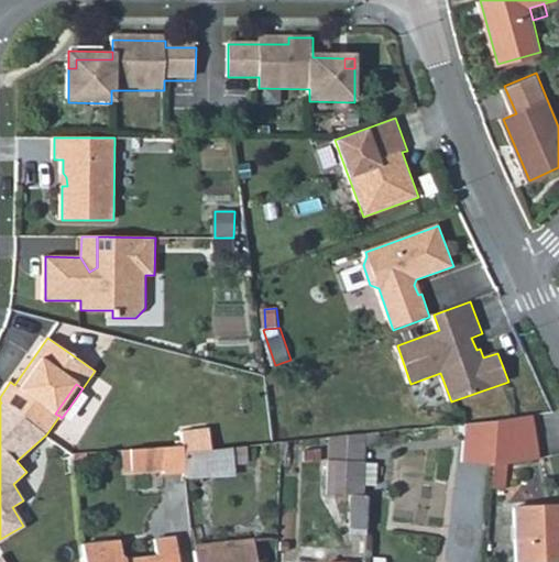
[(539,456),(532,415),(497,419),(493,463),(507,462),(539,456)]
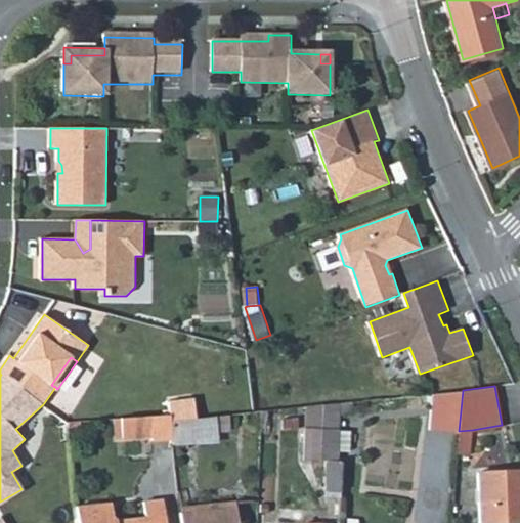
[(434,428),(459,431),(463,390),(437,392),(434,428)]
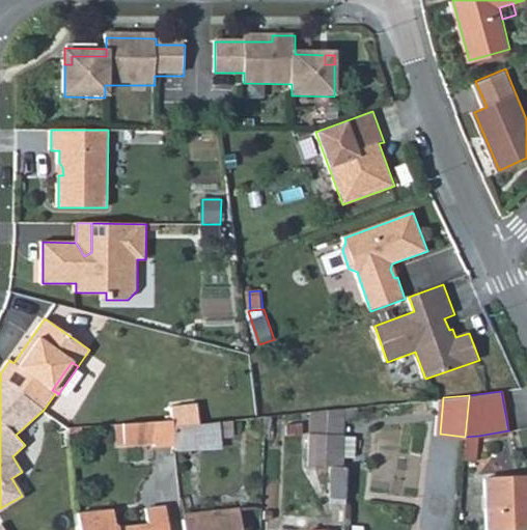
[(170,407),(171,419),(174,426),(199,423),(197,402),(170,407)]
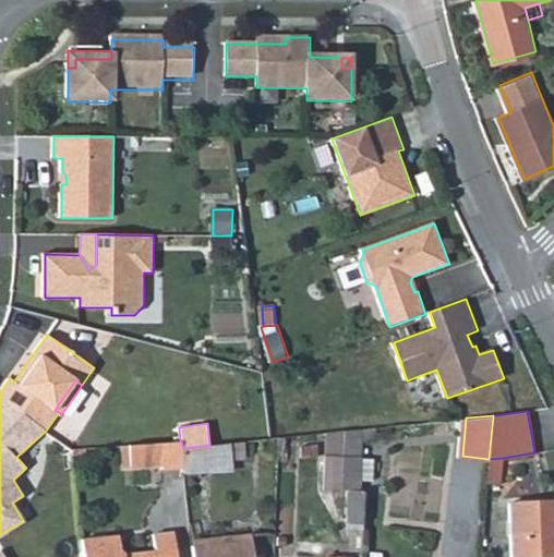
[(362,427),(344,430),(342,456),(361,456),(362,427)]
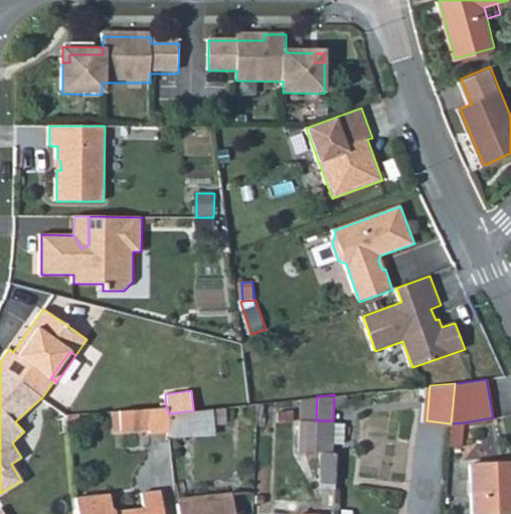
[(169,430),(169,413),(166,406),(121,409),(123,429),(150,425),(150,432),(169,430)]
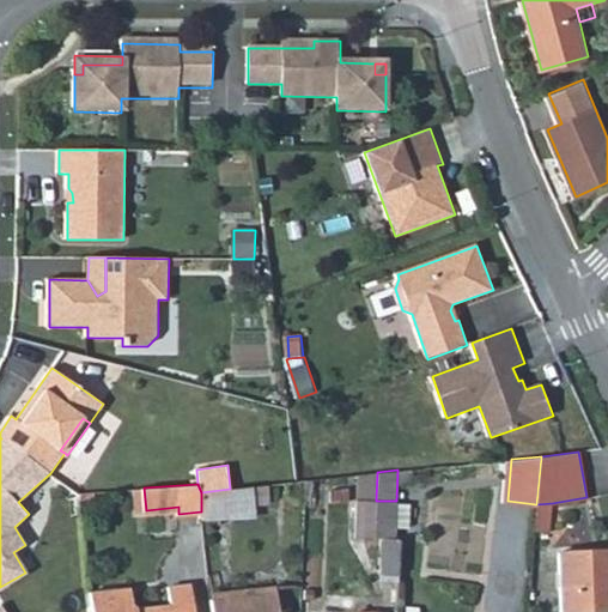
[(268,484),(261,485),(254,485),(255,503),(269,502),(268,484)]
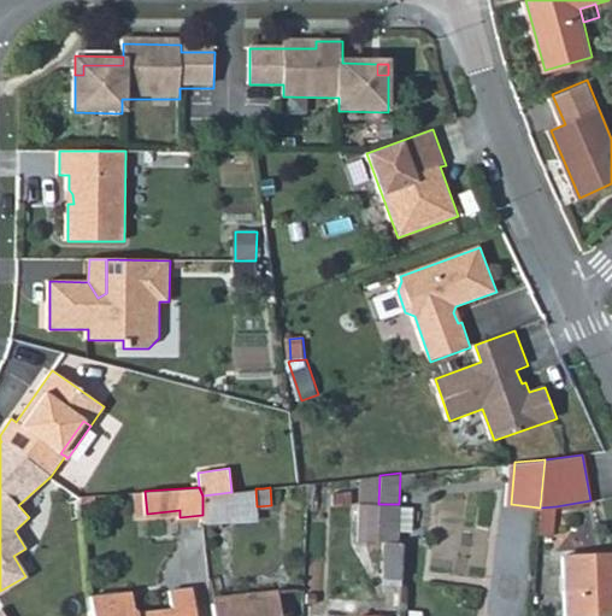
[(257,506),(256,488),(231,492),(202,496),(202,515),(204,521),(257,520),(257,506)]
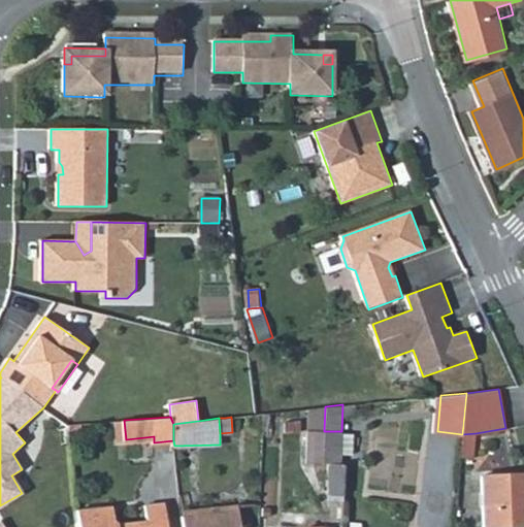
[(118,440),(126,439),(124,420),(116,421),(118,440)]
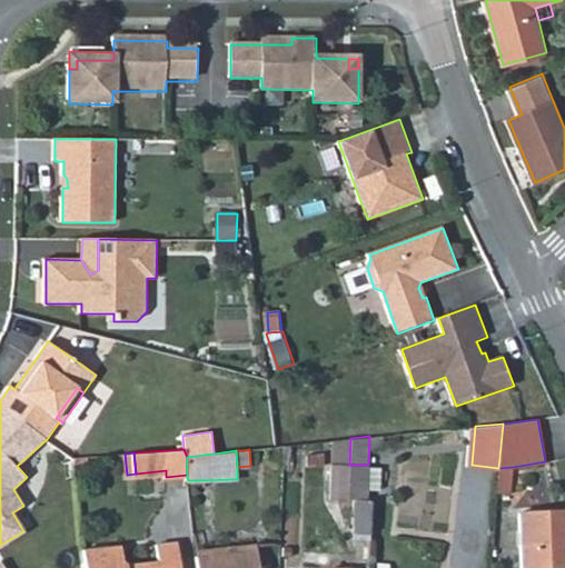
[(349,499),(349,465),(330,465),(330,499),(349,499)]
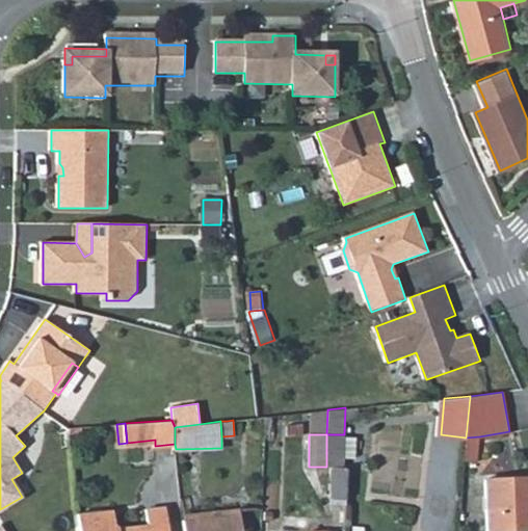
[(326,467),(330,467),(343,467),(344,434),(326,434),(326,467)]
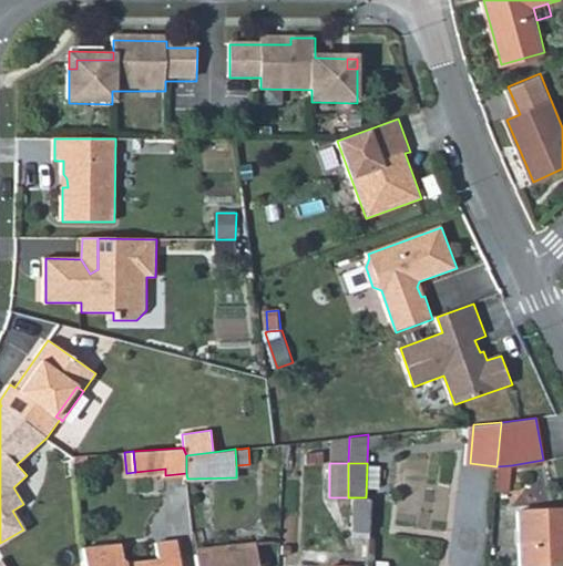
[(509,492),(511,465),(497,466),(495,492),(509,492)]
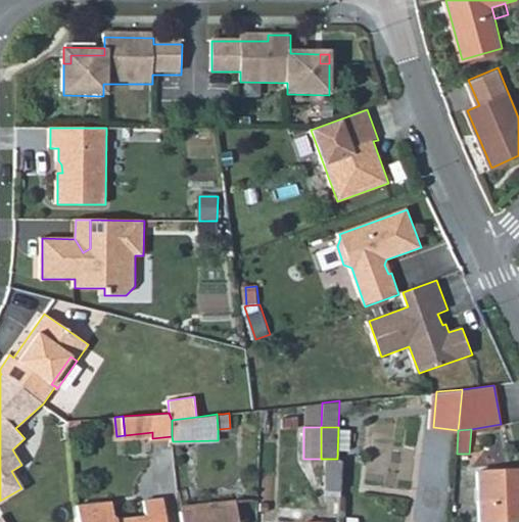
[(323,489),(341,489),(342,460),(337,459),(324,459),(323,489)]
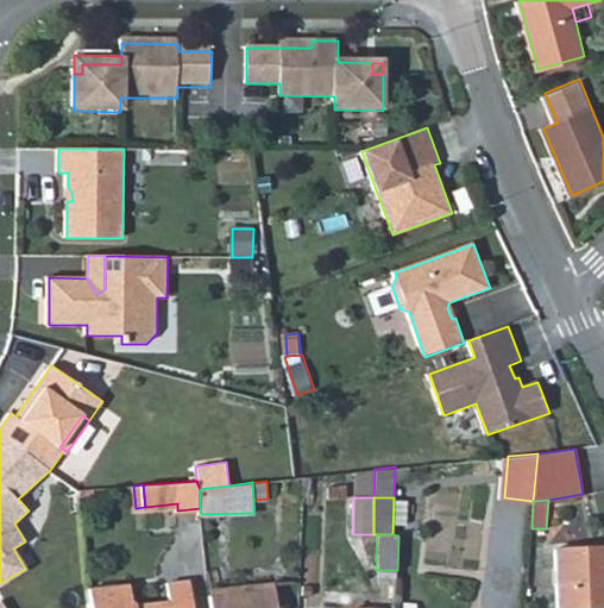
[(603,546),(557,550),(559,607),(603,607),(603,546)]
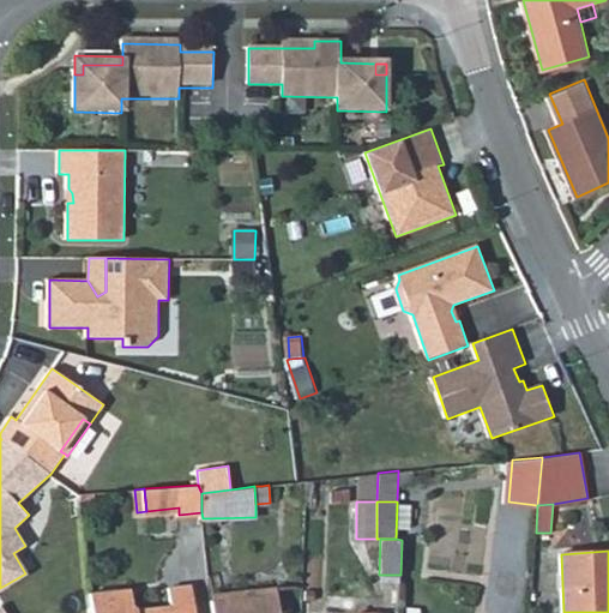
[(90,592),(92,612),(194,612),(192,583),(168,587),(170,605),(139,607),(132,601),(131,587),(90,592)]
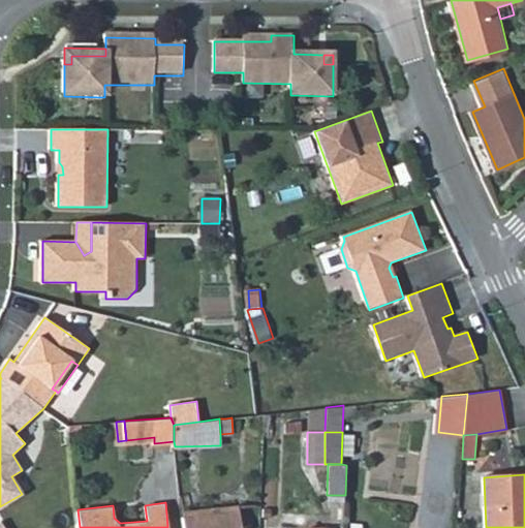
[(238,502),(182,509),(183,518),(239,510),(238,502)]
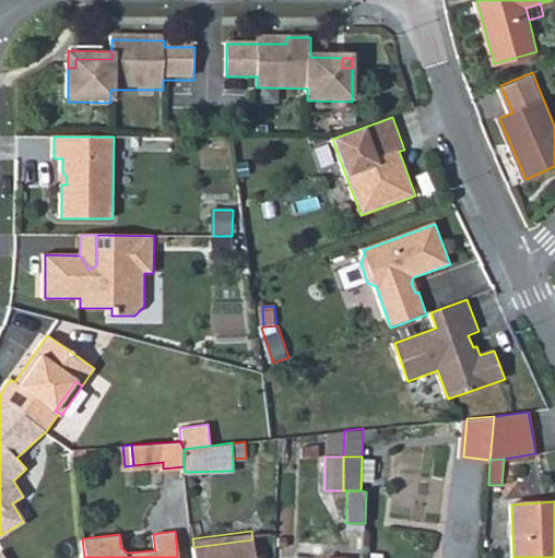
[(278,535),(276,545),(287,545),(287,536),(278,535)]
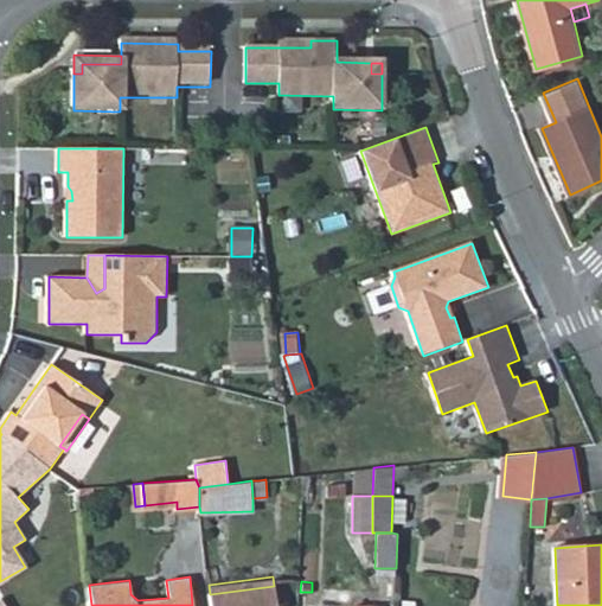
[(210,605),(276,605),(274,586),(210,594),(210,605)]
